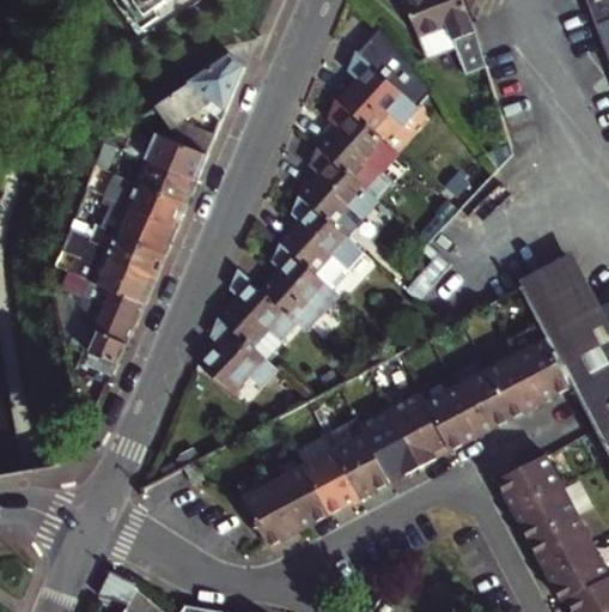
[(126,0),(148,34),(198,0),(126,0)]
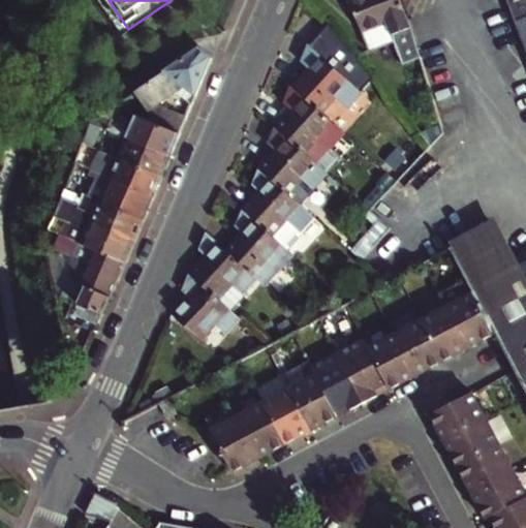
[(421,58),(409,27),(398,0),(345,0),(367,52),(393,42),(402,65),(421,58)]
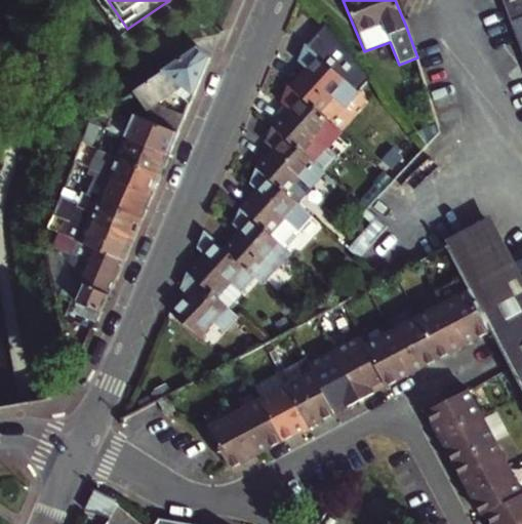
[(502,0),(521,49),(521,0),(502,0)]
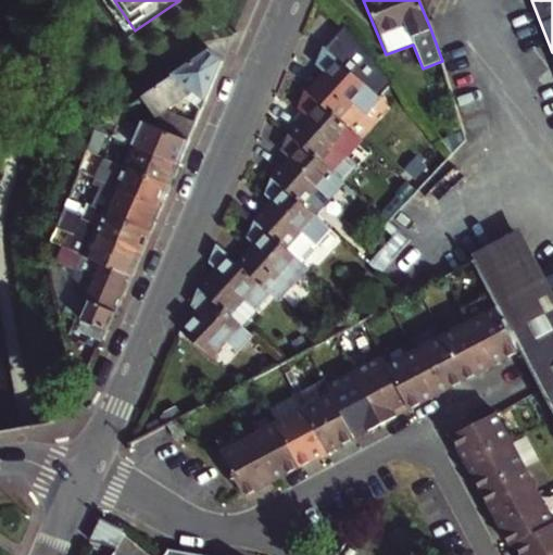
[(368,117),(399,86),(351,26),(331,48),(322,71),(327,76),(313,92),(344,122),(357,108),(368,117)]
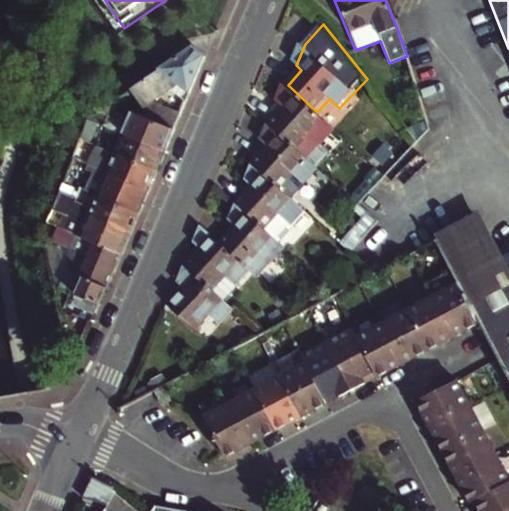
[(164,86),(186,95),(202,57),(189,46),(130,87),(140,103),(141,103),(164,86)]
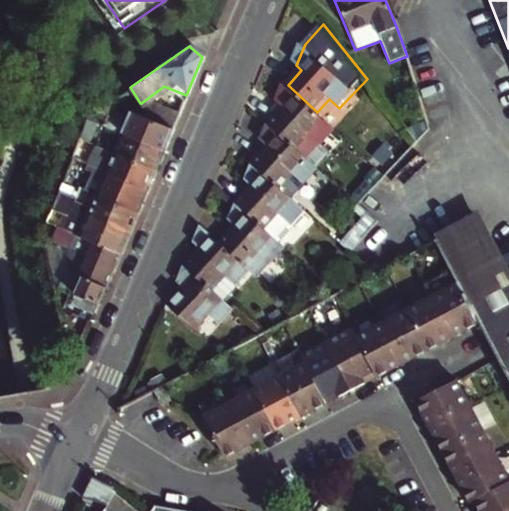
[(324,147),(339,132),(317,112),(288,85),(281,100),(287,106),(270,125),(310,162),(324,147)]
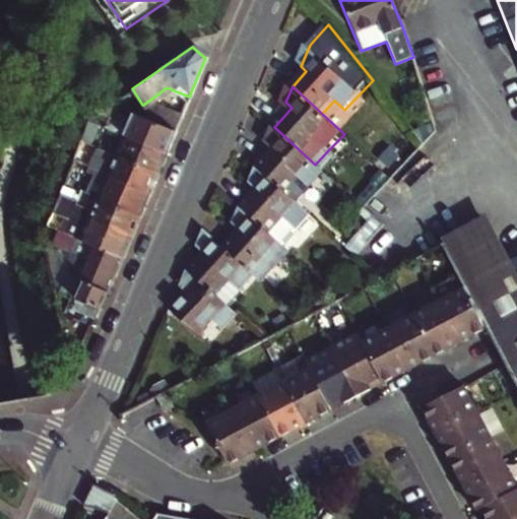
[(132,113),(174,131),(181,115),(153,103),(151,108),(143,105),(142,105),(132,112),(132,113)]
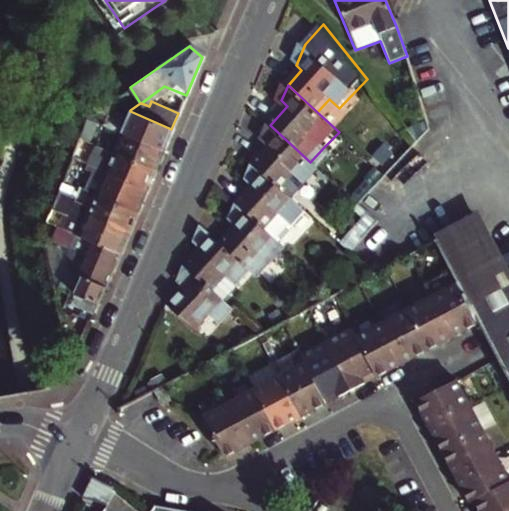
[(162,151),(171,129),(130,111),(108,102),(90,114),(86,117),(86,118),(102,125),(120,133),(162,151)]
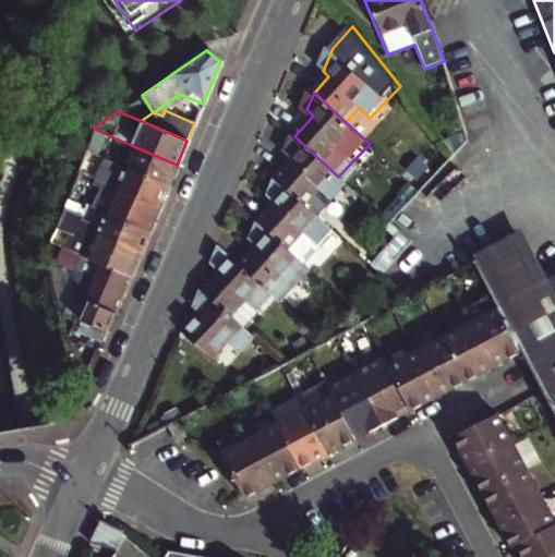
[(122,166),(168,185),(177,165),(131,145),(111,136),(94,129),(93,133),(86,150),(109,160),(122,166)]
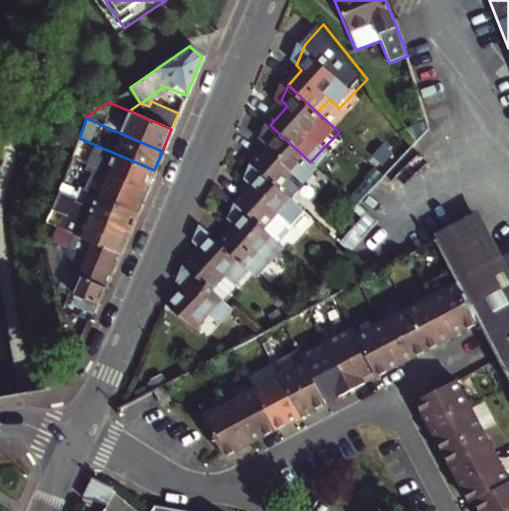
[(307,188),(321,172),(310,162),(270,125),(264,140),(269,146),(253,164),(283,191),(296,177),(307,188)]
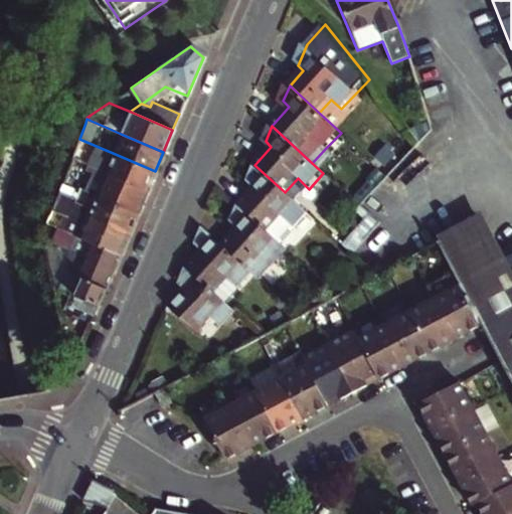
[(93,168),(146,191),(155,171),(113,153),(101,148),(79,139),(72,159),(93,168)]
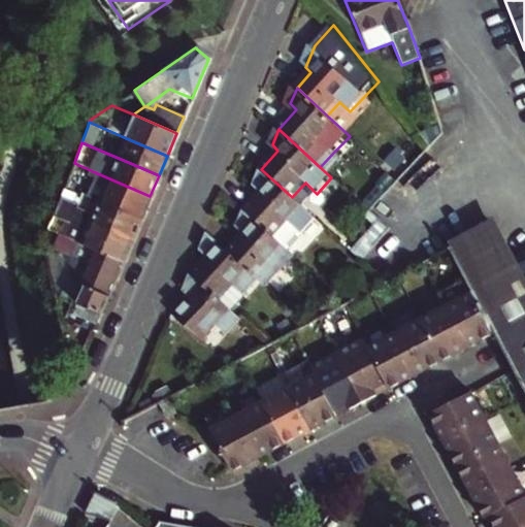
[(346,162),(334,152),(320,167),(331,177),(346,162)]
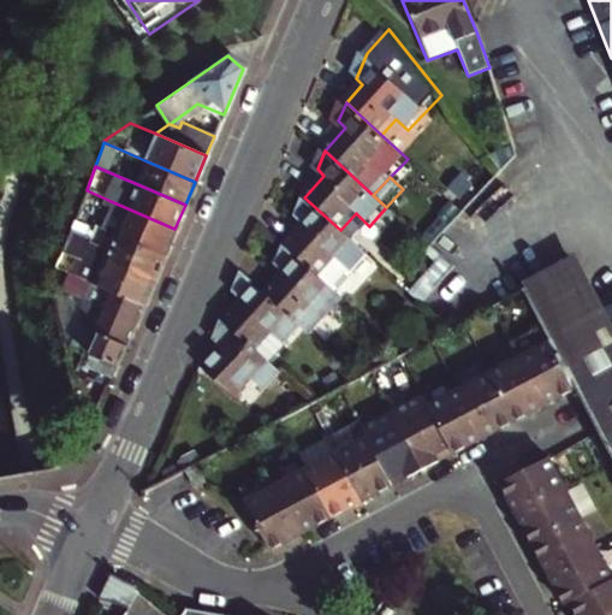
[(333,290),(367,254),(340,230),(304,197),(296,216),(304,223),(285,246),(333,290)]
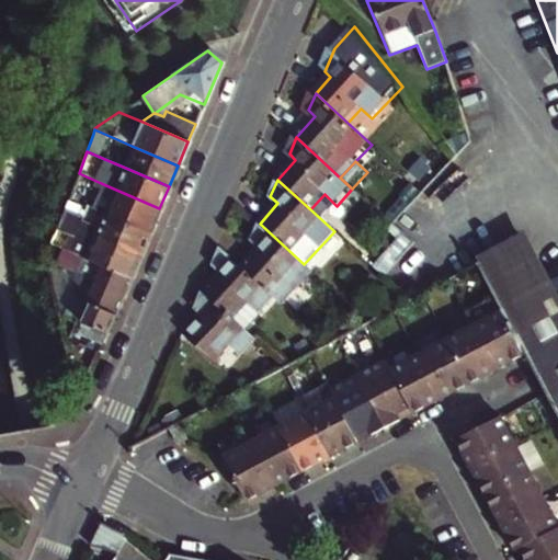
[(149,231),(159,208),(101,183),(91,206),(104,213),(149,231)]
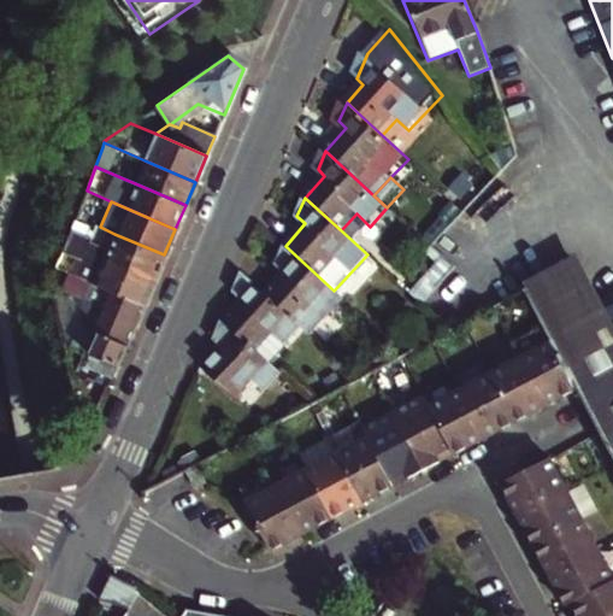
[(102,262),(152,283),(164,254),(115,234),(107,248),(89,241),(96,226),(95,226),(95,223),(77,216),(71,230),(58,258),(62,259),(63,256),(76,263),(81,253),(102,262)]
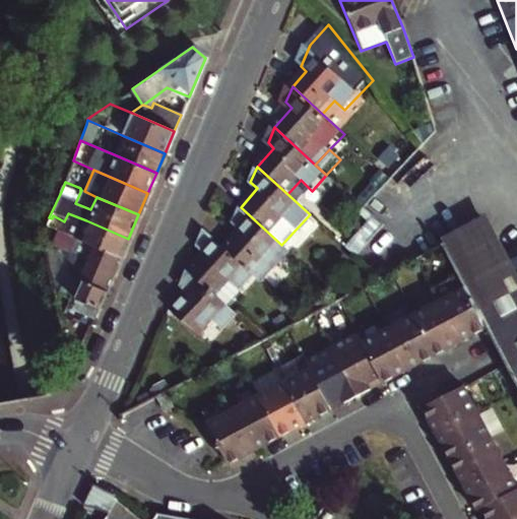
[(253,274),(261,281),(288,251),(281,245),(241,207),(234,220),(241,228),(223,247),(253,274)]
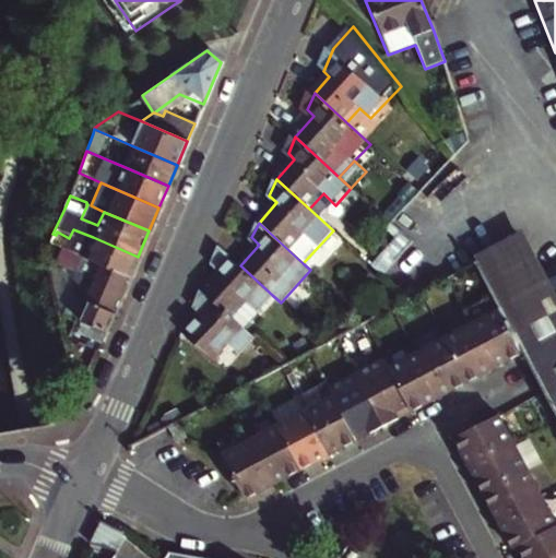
[(130,276),(138,257),(93,237),(73,229),(69,238),(64,248),(74,252),(84,257),(130,276)]
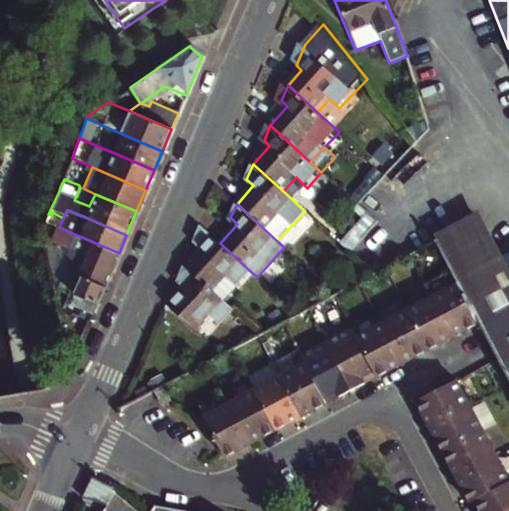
[(437,239),(456,229),(480,217),(477,210),(434,234),(437,239)]
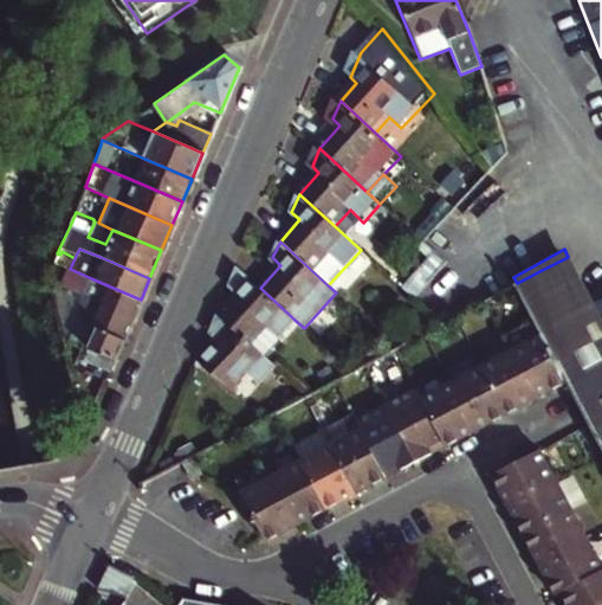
[(549,347),(601,319),(568,257),(539,271),(552,295),(529,308),(542,333),(549,347)]
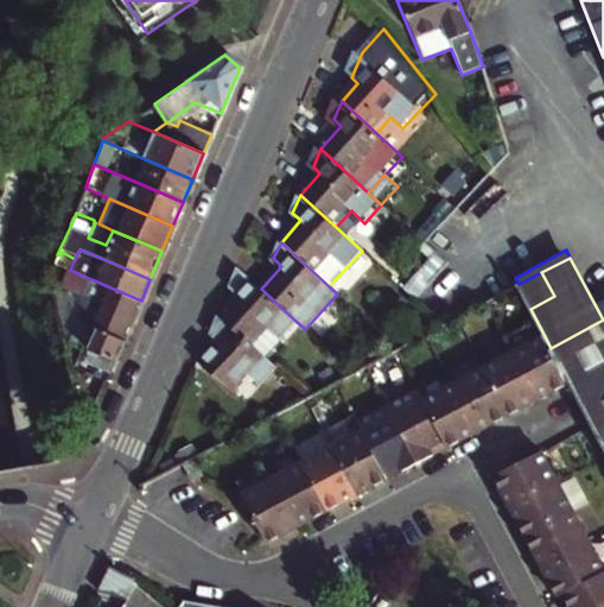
[(262,355),(296,321),(261,289),(236,265),(228,284),(235,291),(216,314),(262,355)]
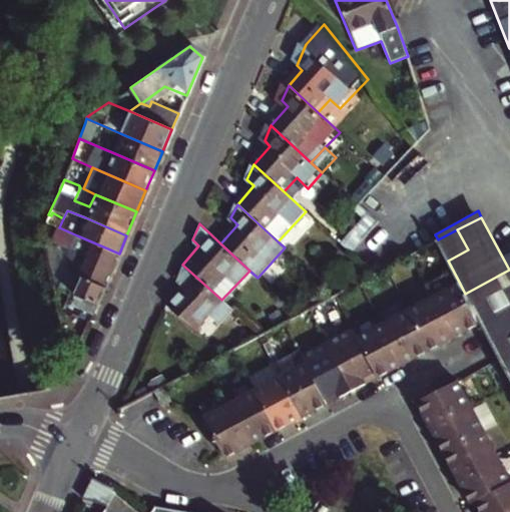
[(448,261),(468,249),(457,229),(438,239),(448,261)]
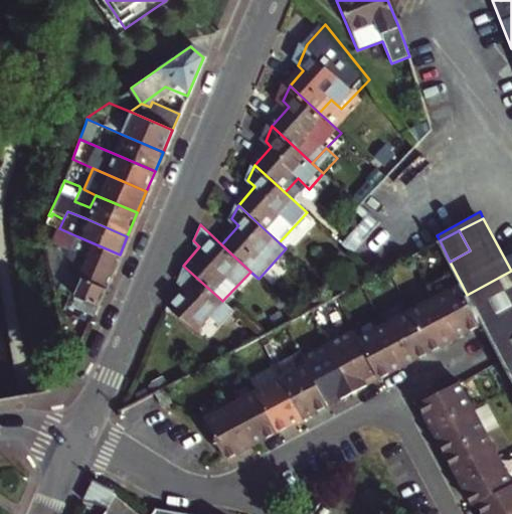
[(72,274),(105,289),(120,254),(77,236),(68,232),(60,250),(61,250),(66,265),(72,274)]
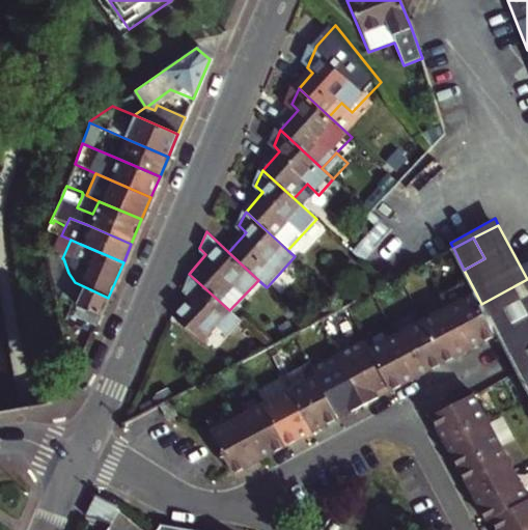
[(225,336),(240,321),(229,310),(189,274),(188,272),(181,289),(188,297),(171,313),(199,341),(214,326),(225,336)]
